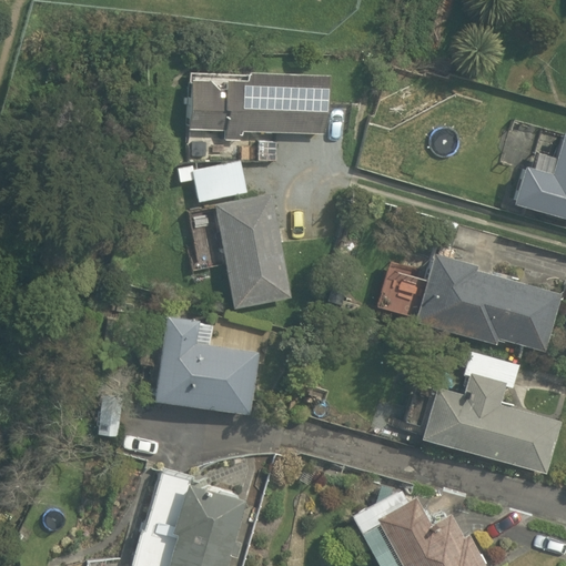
[(333,69),(245,67),(245,74),(189,73),(187,130),(331,134),(333,69)]
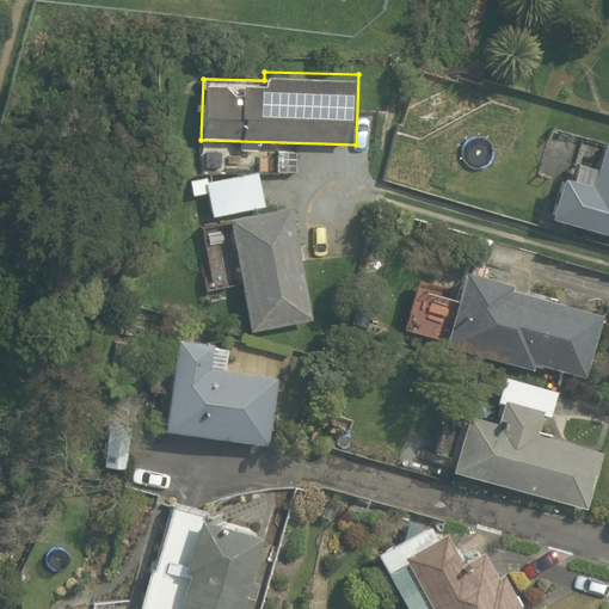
[(608,134),(588,129),(578,161),(598,167),(594,183),(565,174),(552,219),(608,234),(608,134)]
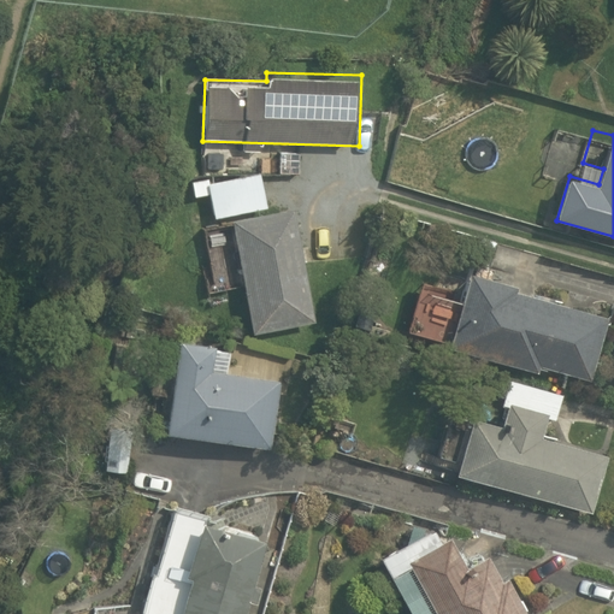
[(195,198),(211,195),(214,214),(270,206),(265,172),(208,182),(208,175),(193,177),(195,198)]
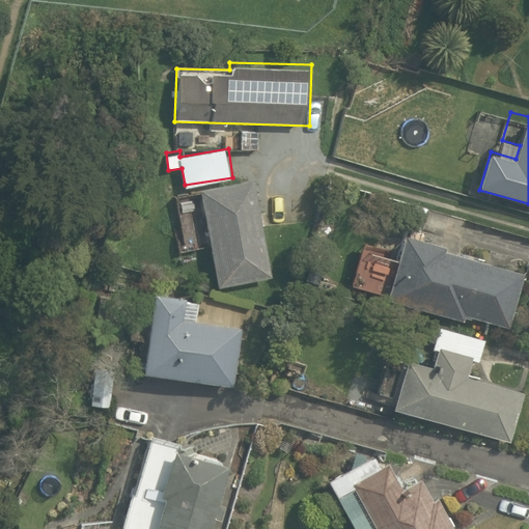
[(176,193),(187,252),(211,248),(217,288),(272,279),(256,181),(176,193)]
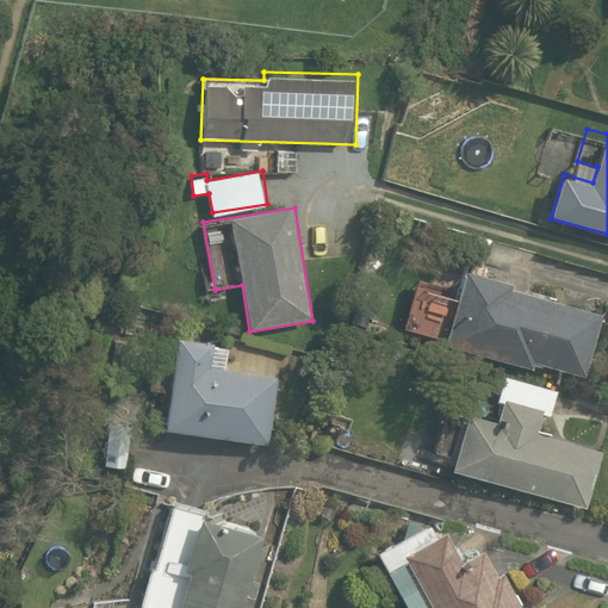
[(517,291),(520,281),(465,268),(445,349),(585,383),(602,311),(517,291)]
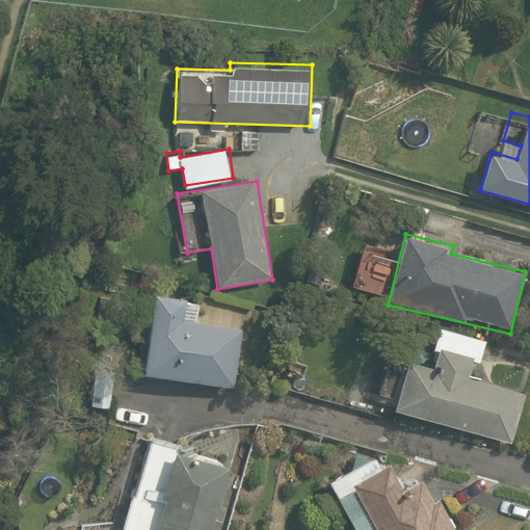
[(243,374),(255,376),(266,305),(150,287),(137,375),(241,391),(243,374)]
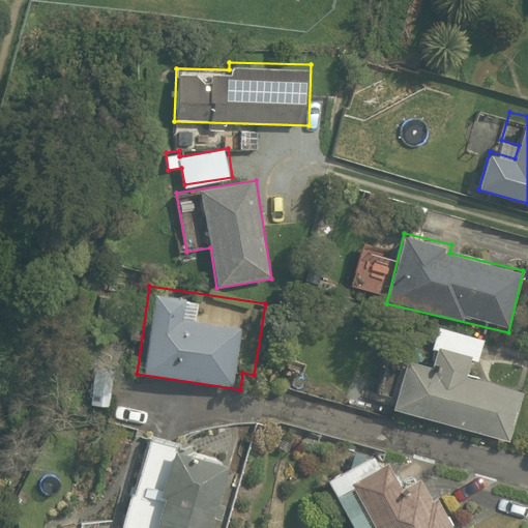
[(467,373),(471,357),(432,348),(428,363),(385,352),(374,398),(393,402),(391,411),(510,442),(524,387),(467,373)]
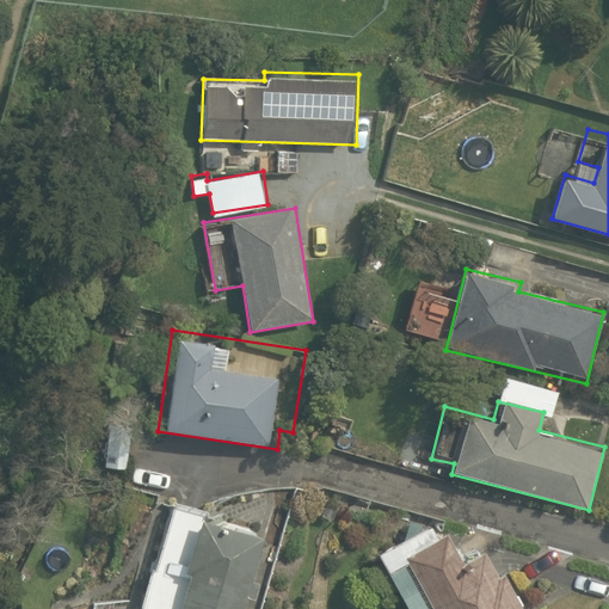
[(145,606),(127,608),(246,608),(265,533),(180,511),(145,606)]
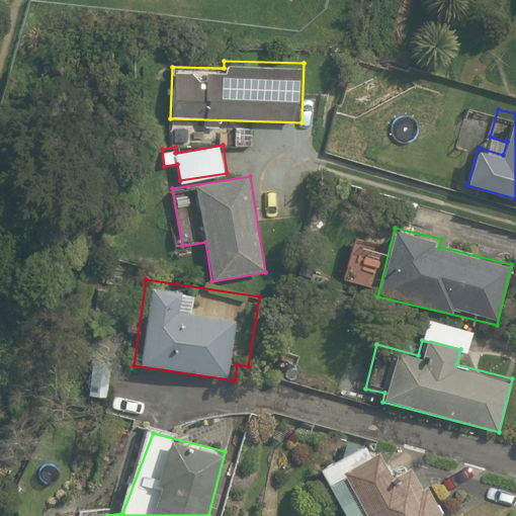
[(320,464),(346,515),(455,515),(425,457),(396,474),(376,435),(320,464)]
